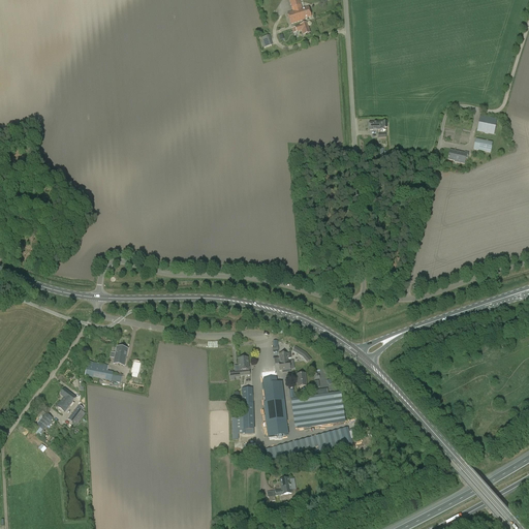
[(288,0),(292,12),(287,13),(290,25),(305,21),(304,20),(311,18),(308,7),(302,9),(299,0),(288,0)]
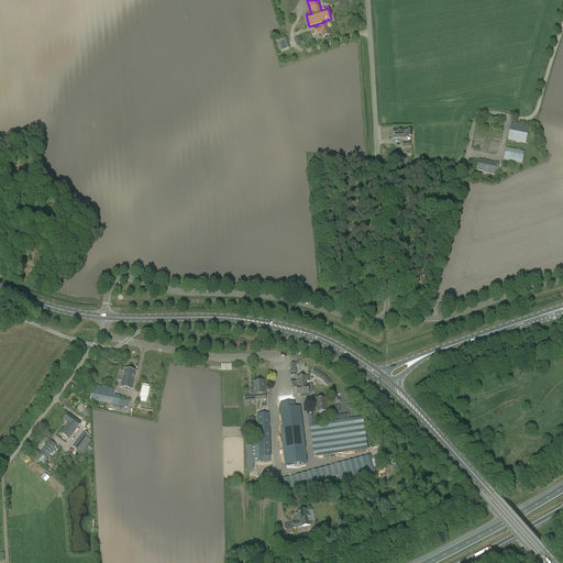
[(327,24),(313,29),(316,34),(321,33),(322,37),(330,35),(327,24)]
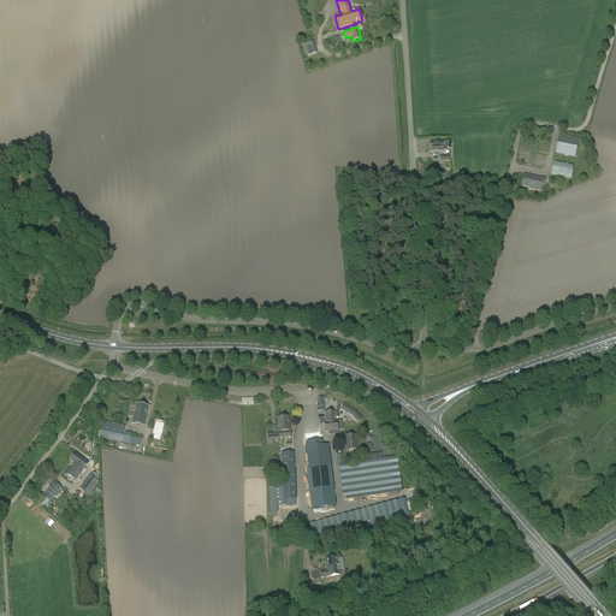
[(317,53),(313,41),(303,45),(307,57),(317,53)]
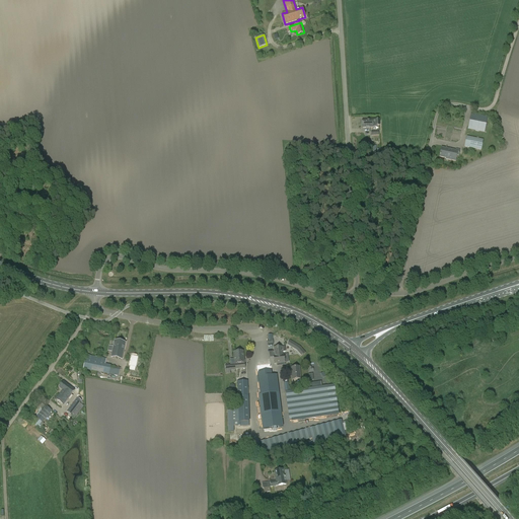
[(488,124),(487,124),(488,118),(471,115),(467,130),(485,133),(485,132),(486,133),(487,126),(488,126),(488,124)]
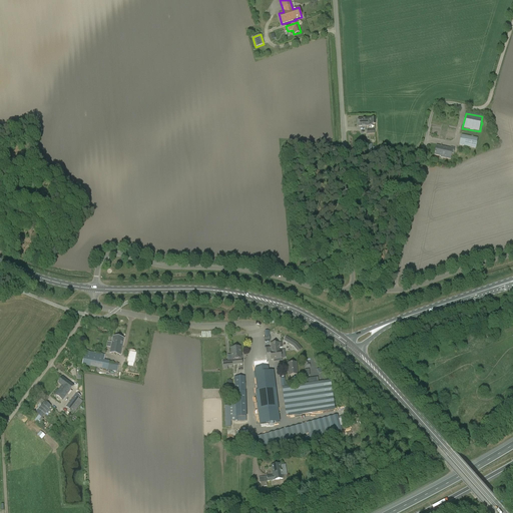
[(359,126),(369,126),(369,122),(372,122),(373,125),(376,125),(375,118),(369,118),(359,119),(359,126)]
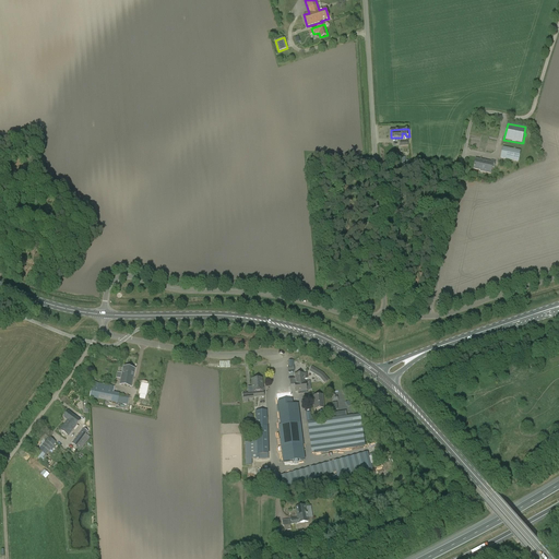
[(500,158),(518,162),(520,151),(502,147),(500,158)]
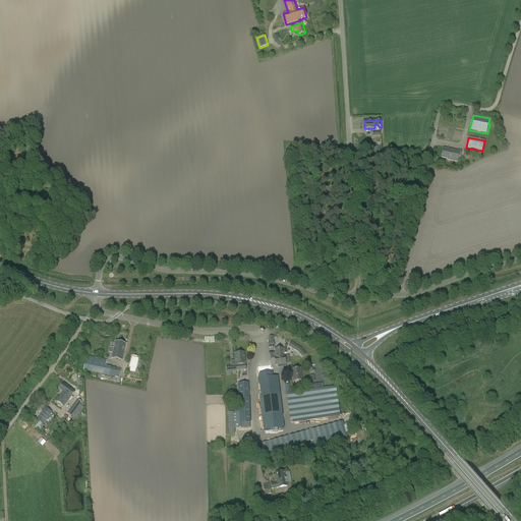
[(457,150),(457,152),(443,149),(441,158),(450,160),(457,162),(458,157),(460,157),(461,151),(457,150)]
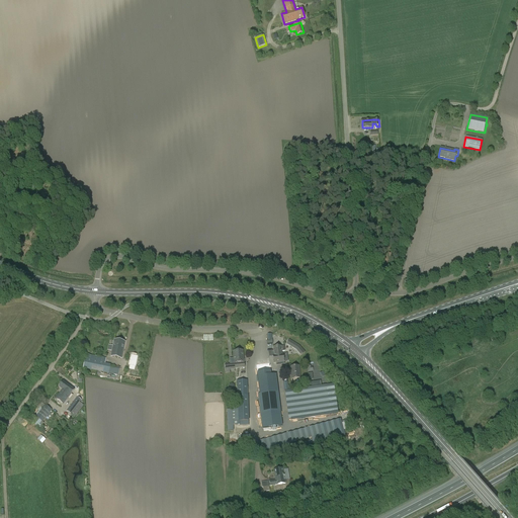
[(110,356),(121,358),(125,342),(114,340),(110,356)]
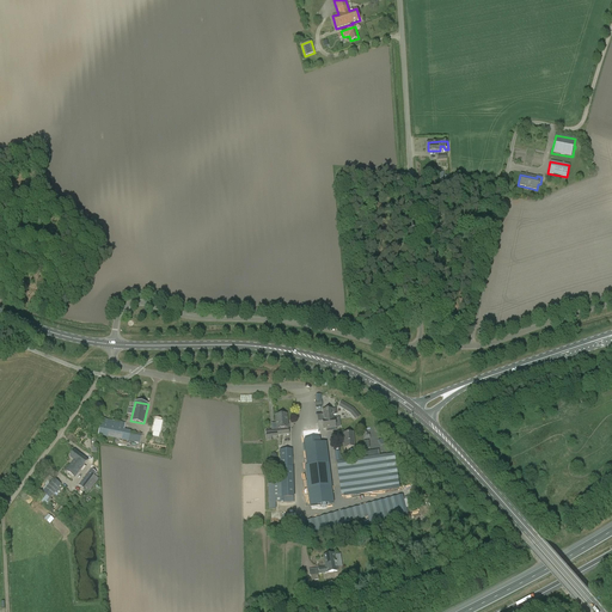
[(342,402),(338,408),(357,417),(361,411),(342,402)]
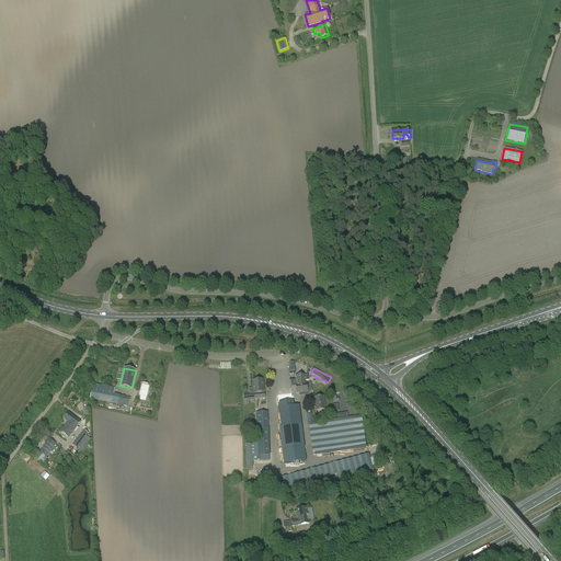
[(296,380),(295,380),(296,386),(295,386),(296,393),(308,392),(307,384),(305,385),(305,380),(308,380),(307,376),(304,376),(304,375),(296,376),(296,380)]
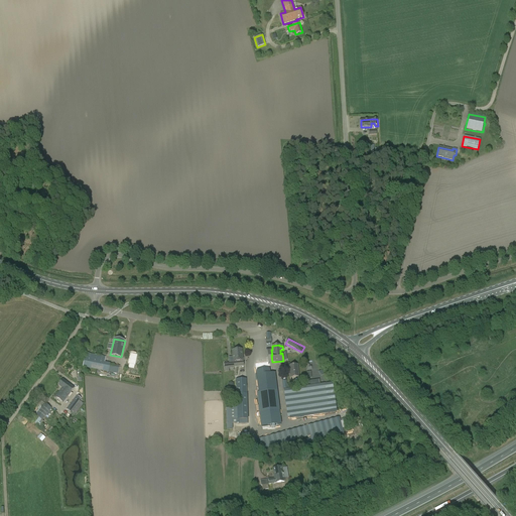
[(238,362),(237,350),(232,350),(233,363),(224,364),(225,368),(229,368),(229,369),(234,368),(234,367),(238,367),(238,362)]
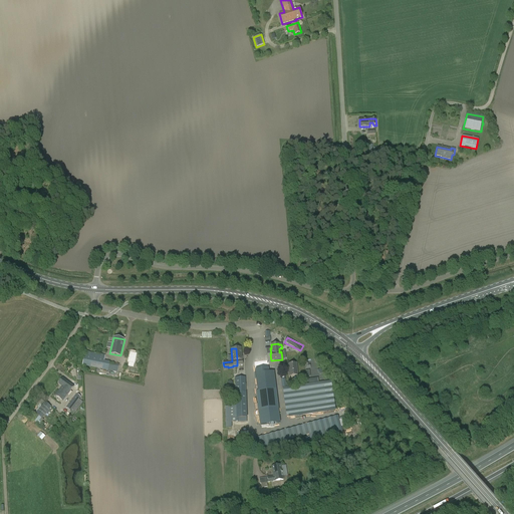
[(134,361),(136,351),(129,349),(126,360),(134,361)]
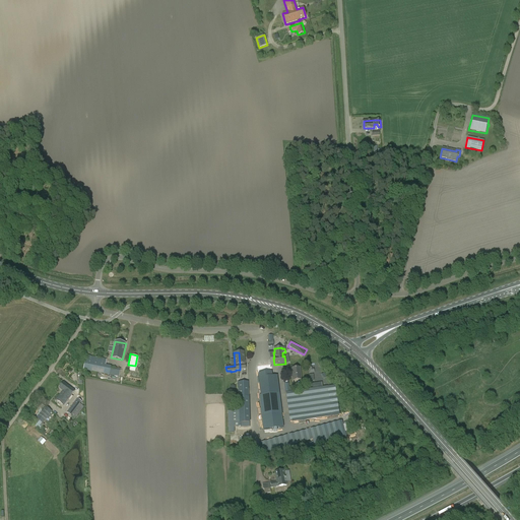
[(86,355),(83,370),(119,377),(121,369),(111,367),(106,365),(107,360),(86,355)]
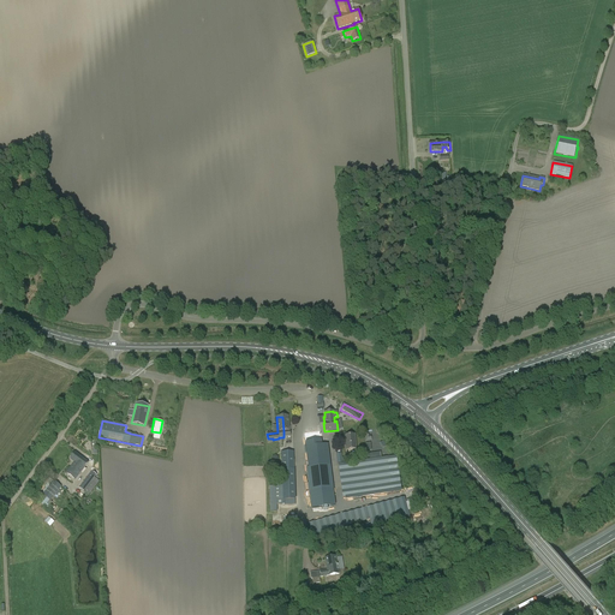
[(310,434),(314,467),(330,465),(330,457),(323,458),(323,453),(324,453),(323,439),(322,440),(321,433),(318,433),(318,429),(314,430),(315,434),(310,434)]
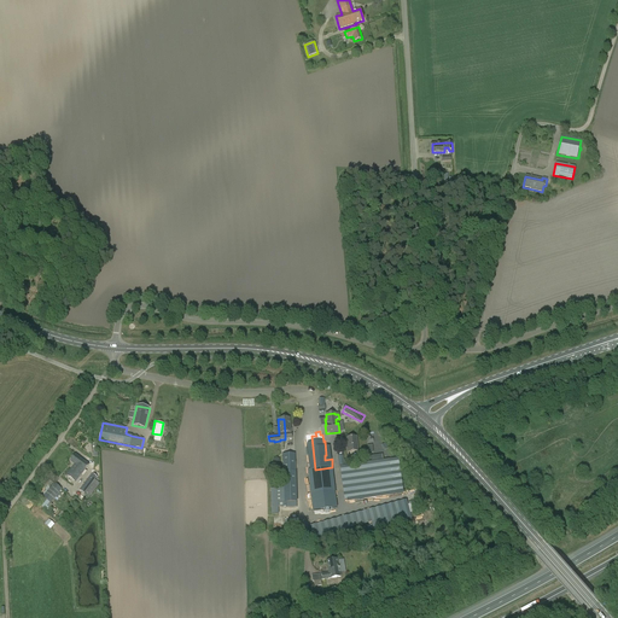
[(356,437),(347,438),(348,453),(359,452),(356,437)]
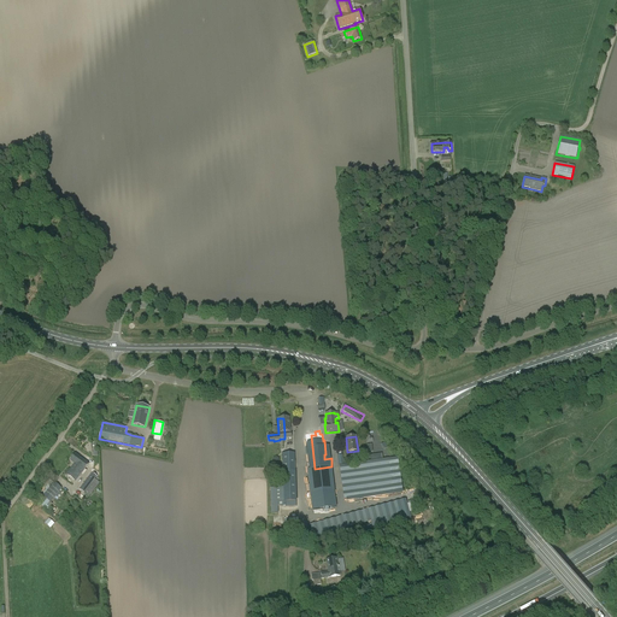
[(297,506),(297,501),(295,471),(295,453),(282,453),(283,487),(276,487),(276,488),(270,488),(271,513),(278,513),(278,507),(297,506)]
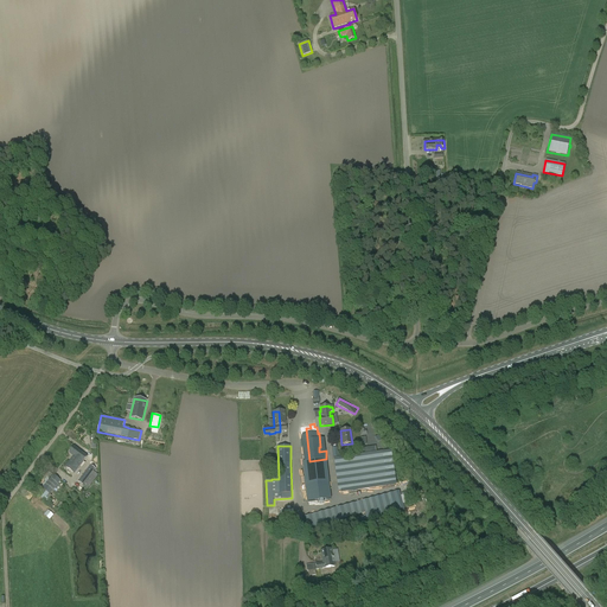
[(370,453),(334,458),(339,493),(397,485),(393,453),(383,454),(383,451),(379,451),(378,446),(369,447),(370,453)]
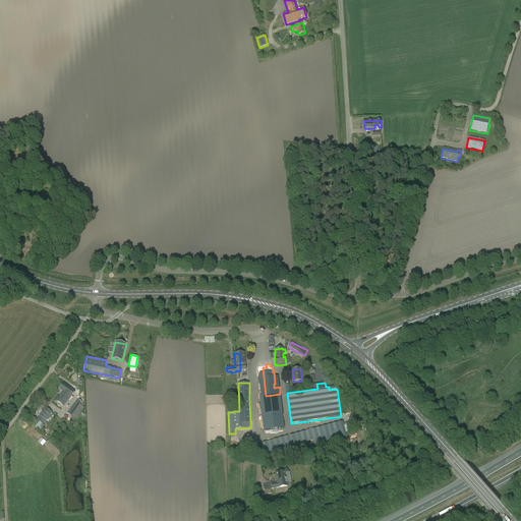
[(63,384),(59,389),(63,392),(61,394),(60,396),(64,398),(66,395),(70,398),(75,392),(63,384)]
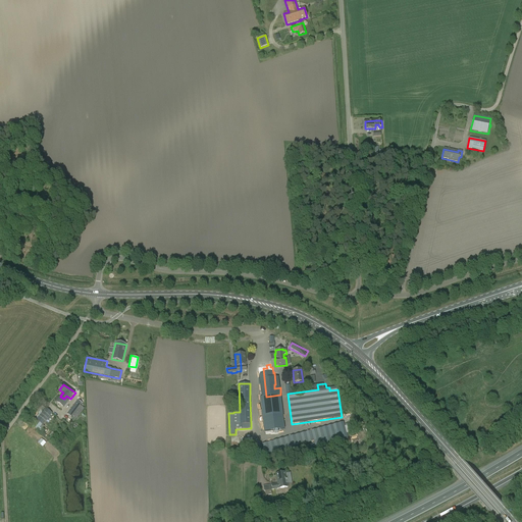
[(282,412),(280,395),(266,397),(261,397),(264,418),(261,418),(261,424),(265,424),(265,427),(264,427),(264,432),(280,430),(278,413),(282,412)]
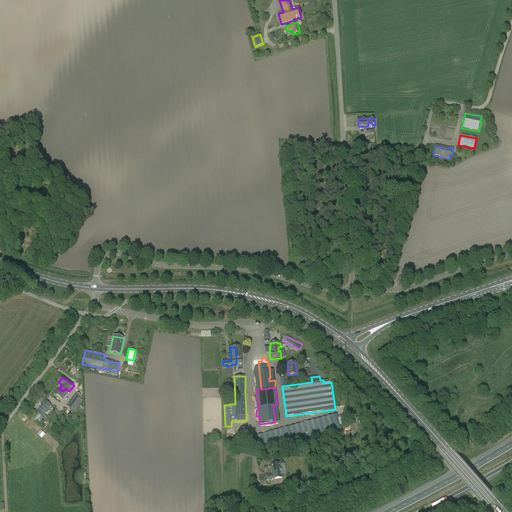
[(55,394),(56,395),(62,400),(68,393),(69,391),(65,388),(63,391),(59,389),(55,394)]
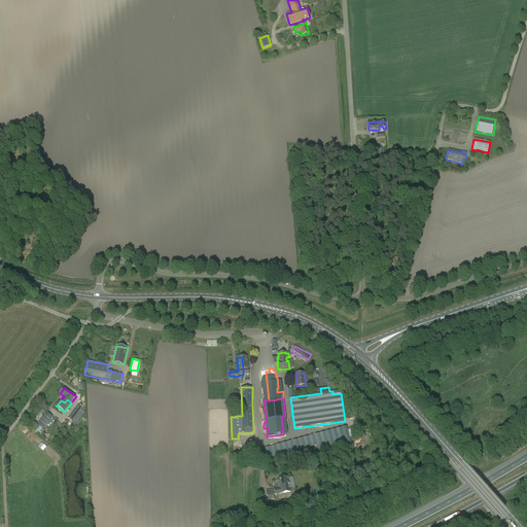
[(75,409),(67,418),(76,425),(85,413),(83,411),(81,410),(82,408),(78,403),(75,409)]
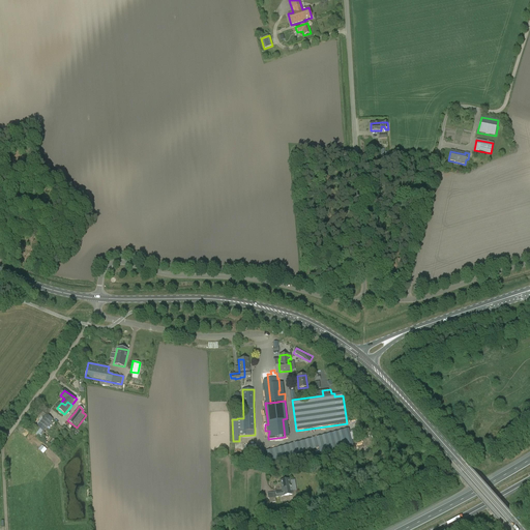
[(46,414),(36,427),(50,437),(60,424),(46,414)]
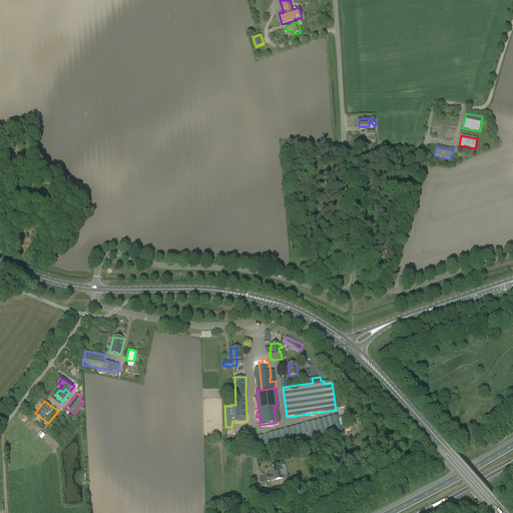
[(339,417),(258,434),(261,446),(342,430),(339,417)]
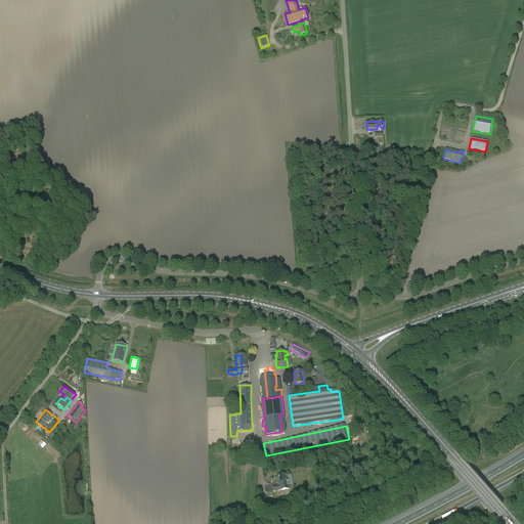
[(276,476),(278,485),(264,488),(265,493),(279,491),(279,490),(289,489),(287,474),(276,476)]
